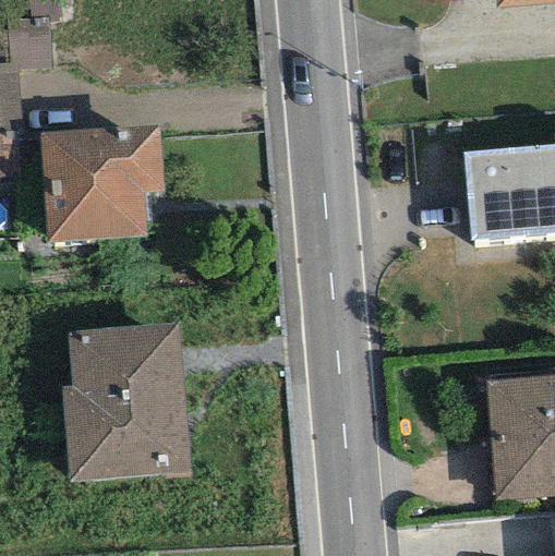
[(61,14),(59,0),(28,0),(31,17),(49,16),(61,14)]
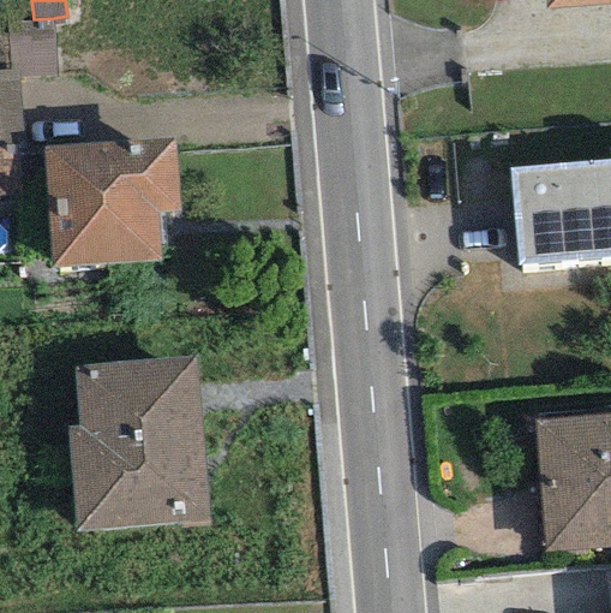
[(58,71),(54,18),(34,19),(7,21),(9,31),(12,75),(22,73),(58,71)]
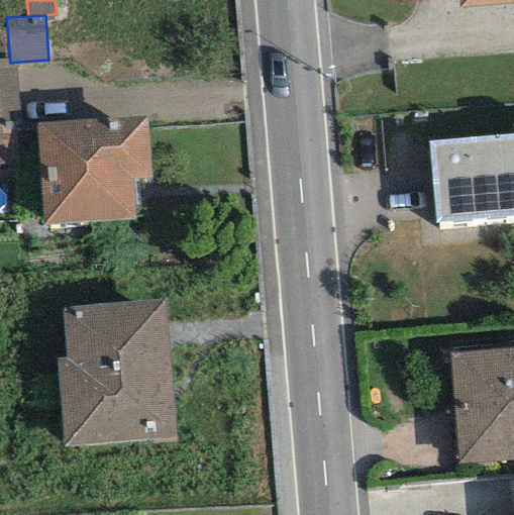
[(7,26),(0,26),(0,121),(16,121),(21,120),(18,62),(10,63),(7,26)]
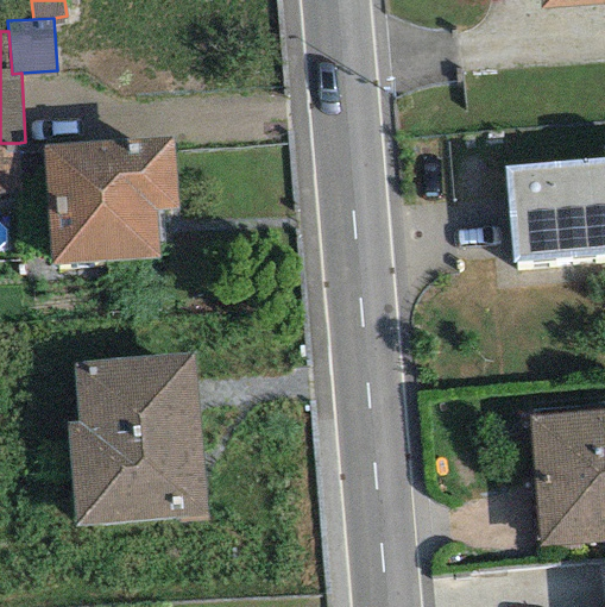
[(175,135),(43,144),(52,264),(162,256),(158,207),(180,205),(175,135)]
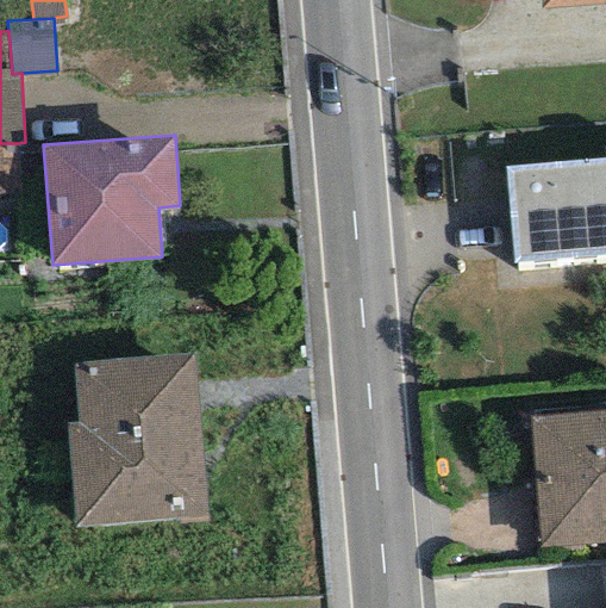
[(0,192),(23,191),(19,143),(0,143),(0,192)]
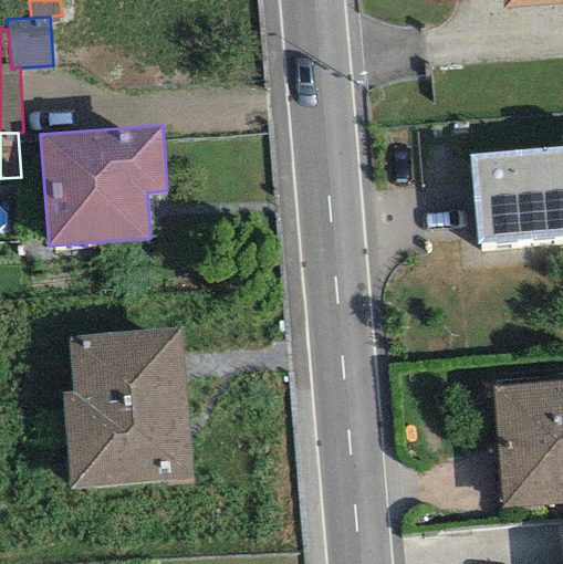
[(562,145),(471,153),(478,241),(562,233),(562,145)]
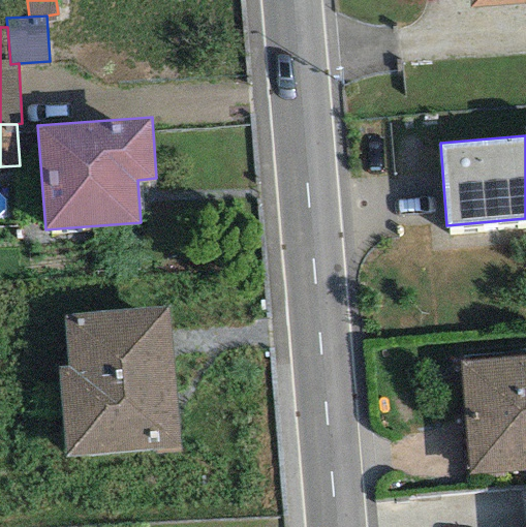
[(169,305),(64,313),(68,364),(59,365),(65,455),(181,445),(169,305)]
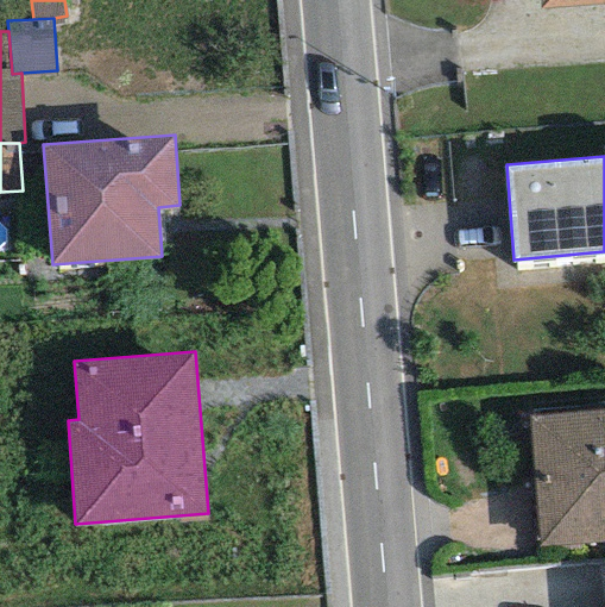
[(604,408),(531,414),(539,542),(604,537),(604,408)]
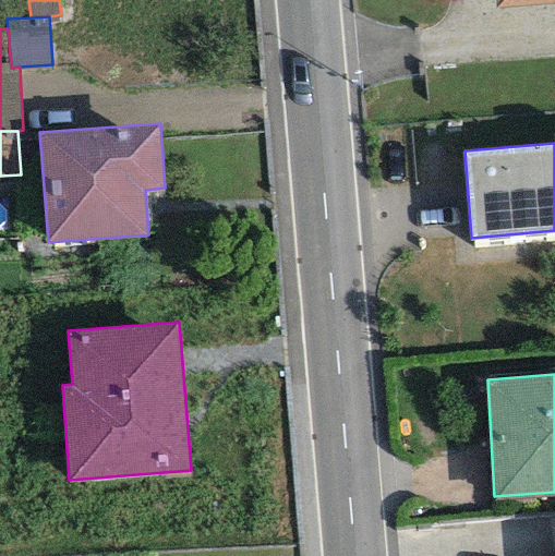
All buildings are outlined.
